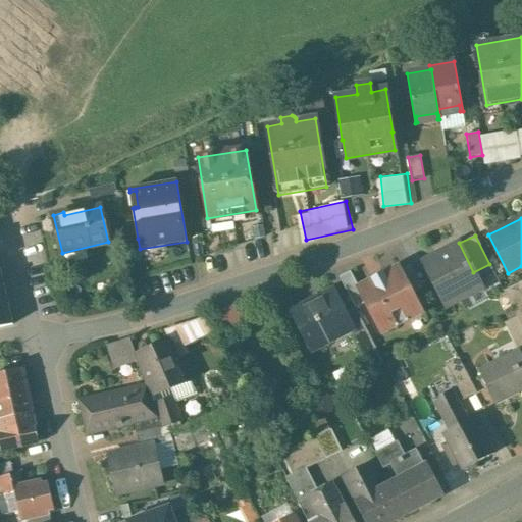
[(458,243),(422,261),(446,307),(481,289),(473,272),(459,243),(458,243)]
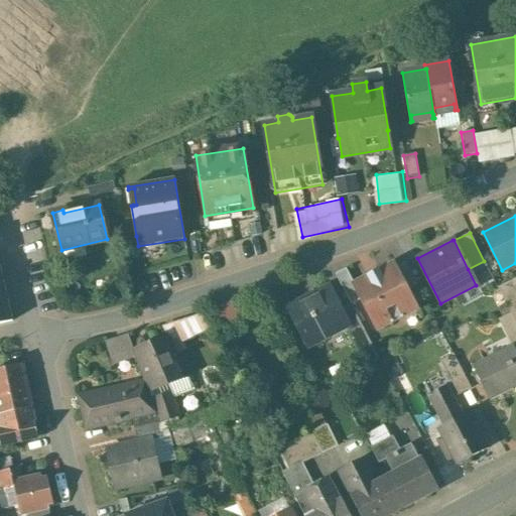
[(417,284),(405,261),(394,267),(406,290),(417,284)]
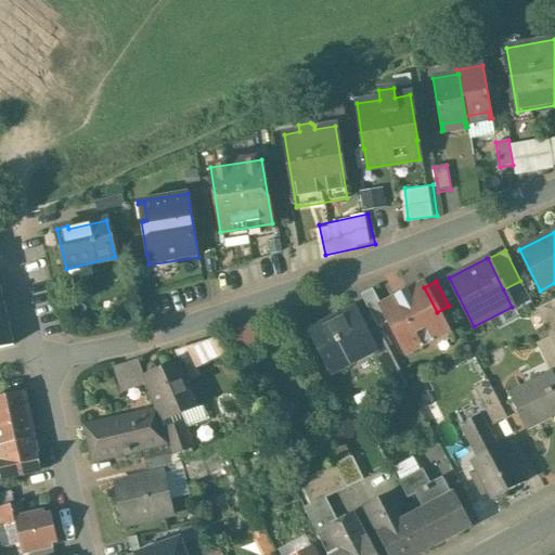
[(422,286),(409,293),(408,289),(395,296),(396,298),(381,306),(405,353),(408,352),(407,351),(420,344),(421,348),(434,341),(433,339),(448,332),(437,312),(424,287),(423,284),(421,285),(422,286)]
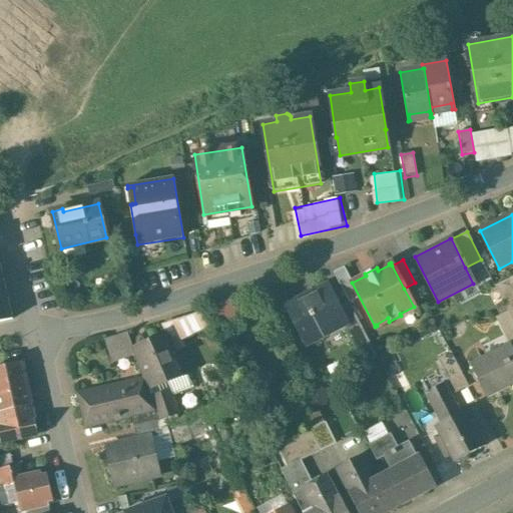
[(0,272),(0,321),(11,319),(0,272)]
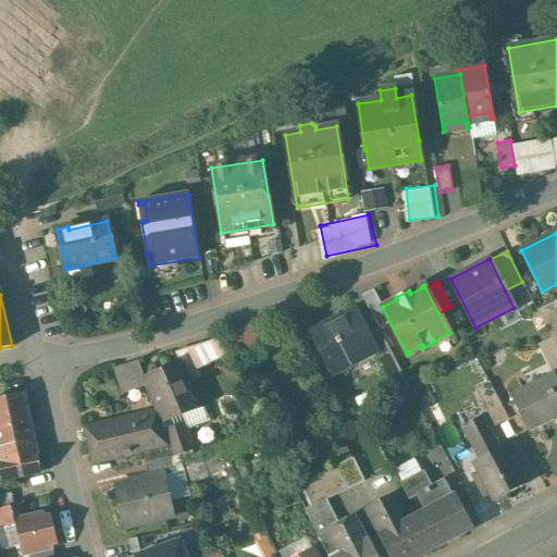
[(556,299),(536,310),(545,326),(556,320),(556,299)]
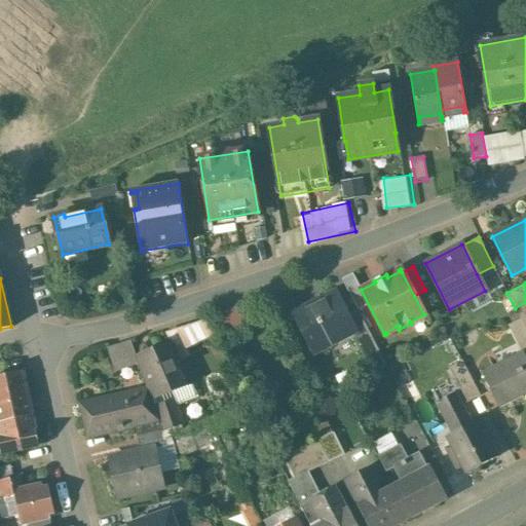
[(335,293),(294,313),(314,351),(351,333),(354,331),(346,314),(335,293)]
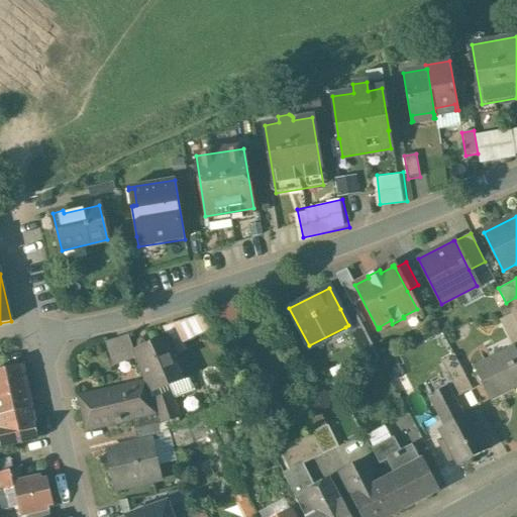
[(516,297),(506,303),(511,313),(516,325),(516,324),(516,297)]
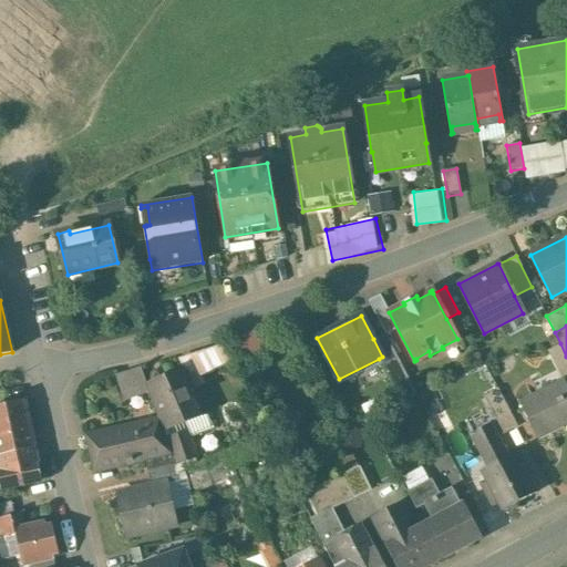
[(244,354),(267,351),(264,330),(240,333),(244,354)]
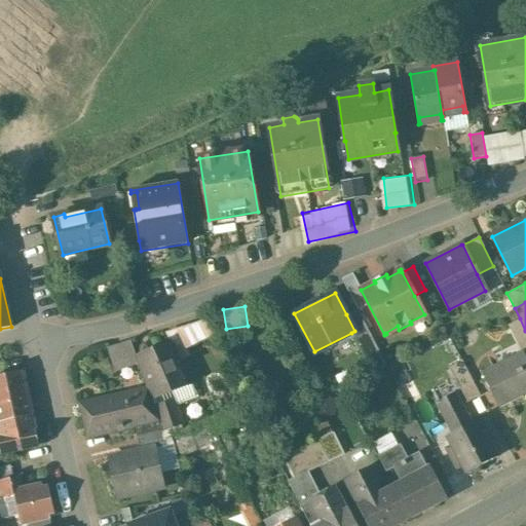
[(386,367),(357,309),(346,314),(354,331),(351,333),(372,373),(386,367)]
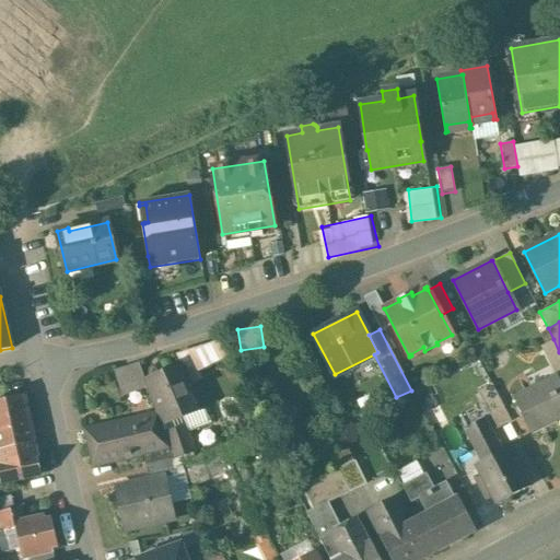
[(195,371),(232,356),(224,336),(187,352),(195,371)]
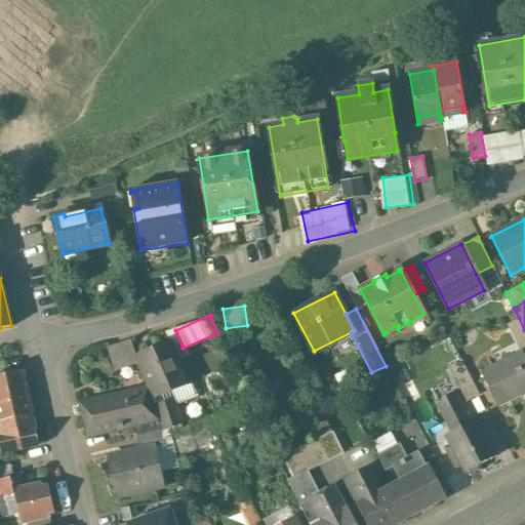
[(519,318),(507,324),(522,354),(523,357),(524,355),(524,330),(519,318)]
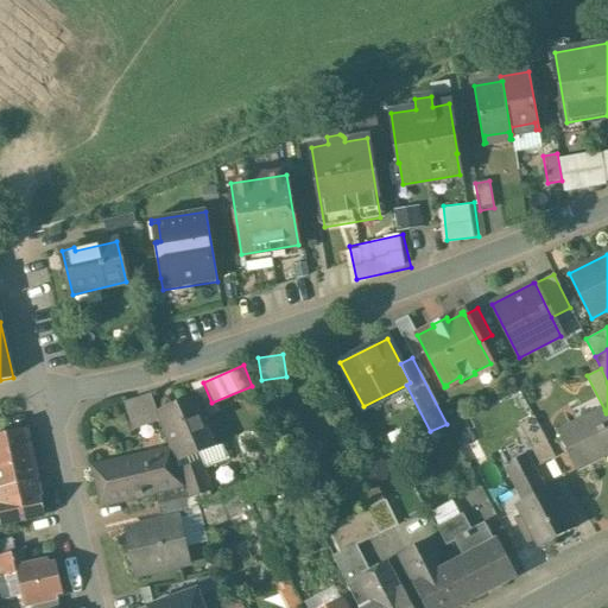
[(151,393),(126,401),(135,428),(160,419),(158,412),(151,393)]
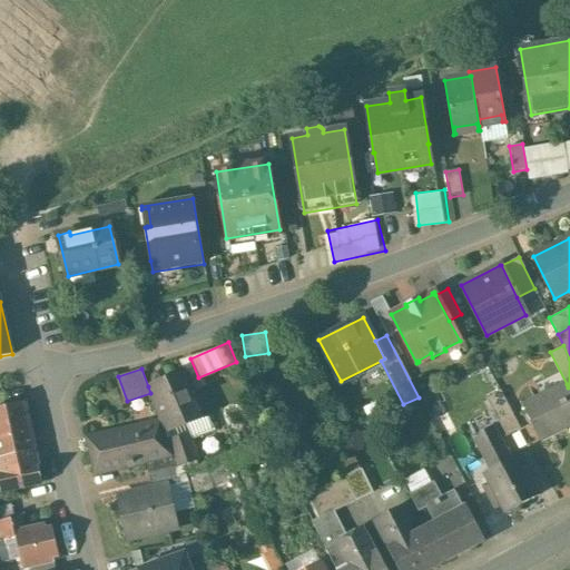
[(185,373),(148,386),(150,393),(160,421),(164,432),(206,415),(185,373)]
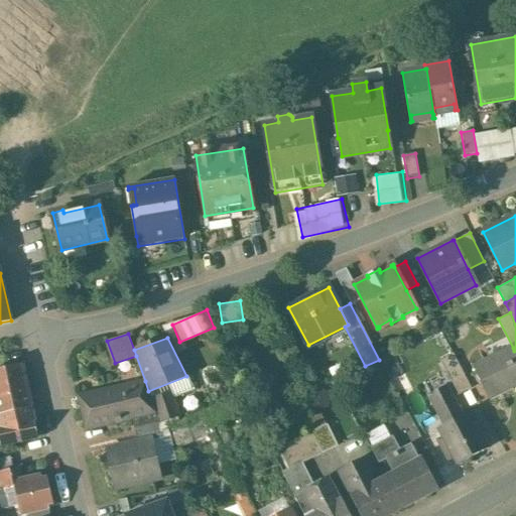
[(513,348),(474,368),(488,397),(510,386),(511,387),(515,384),(515,353),(514,351),(513,348)]
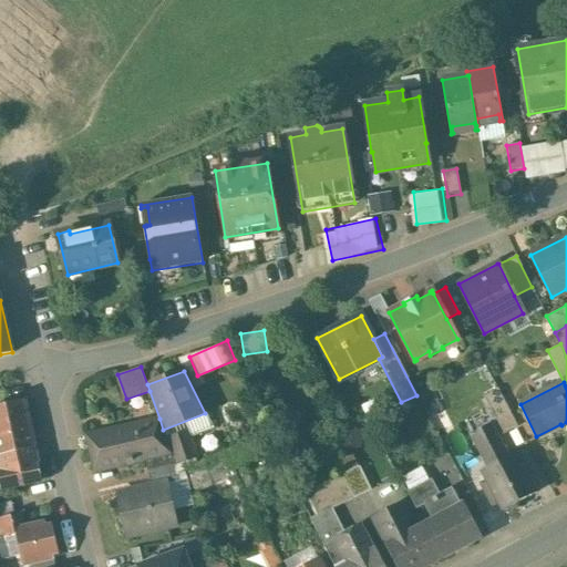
[(497,388),(483,394),(502,432),(516,425),(497,388)]
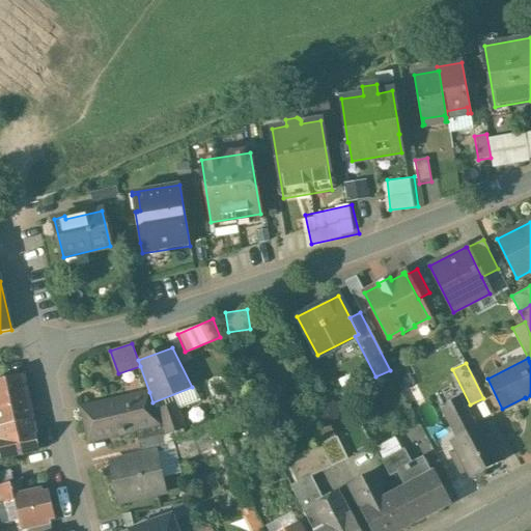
[(21,375),(0,380),(0,424),(30,418),(21,375)]
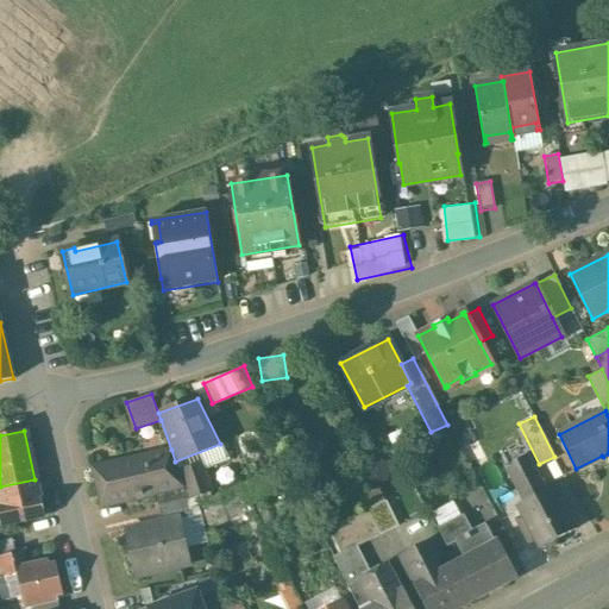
[(171,450),(92,468),(100,507),(155,494),(158,508),(188,501),(188,500),(179,470),(175,462),(171,450)]
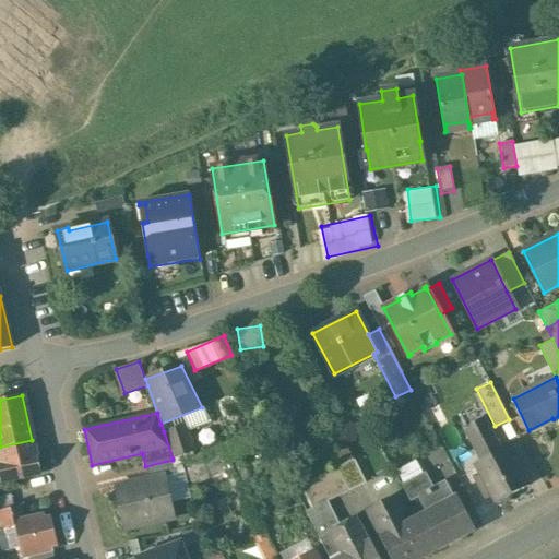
[(484,417),(466,427),(464,425),(462,426),(466,433),(487,423),(484,417)]
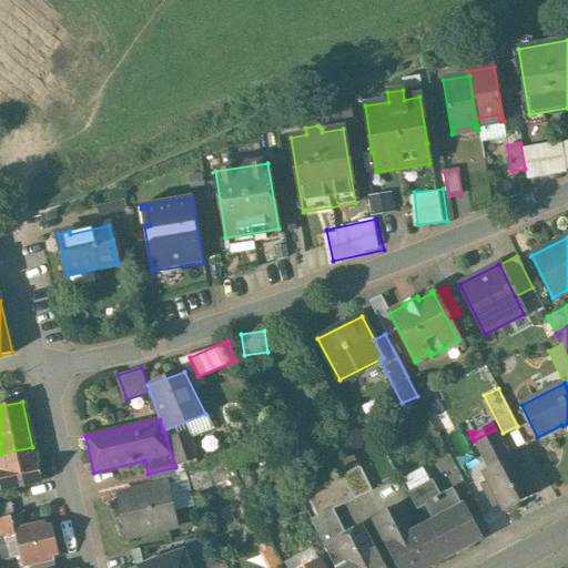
[(495,429),(474,440),(489,469),(483,473),(487,482),(480,485),(493,507),(497,505),(501,513),(503,511),(508,514),(517,509),(519,503),(536,494),(515,455),(509,458),(495,429)]
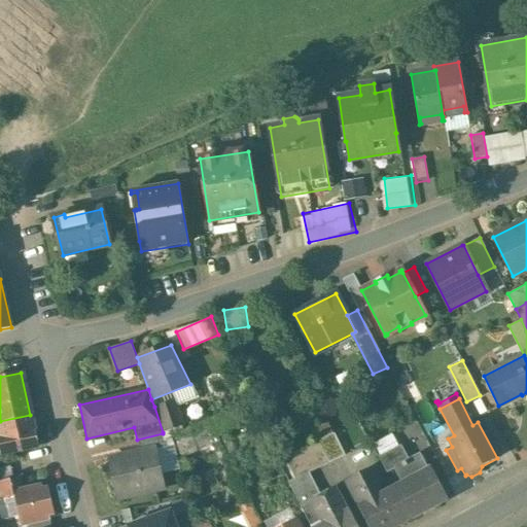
[(175,399),(154,407),(163,432),(184,425),(175,399)]
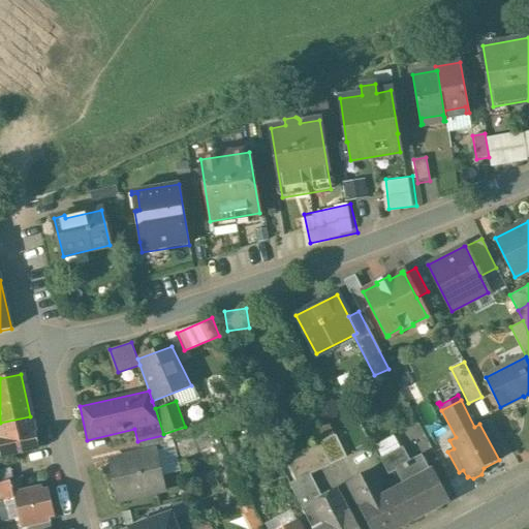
[(30,416),(0,423),(0,430),(0,432),(2,438),(0,438),(0,455),(37,446),(30,416)]
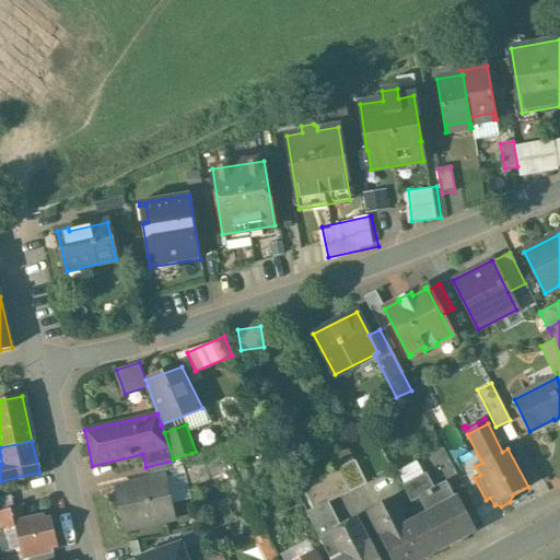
[(365,483),(353,459),(338,468),(350,491),(365,483)]
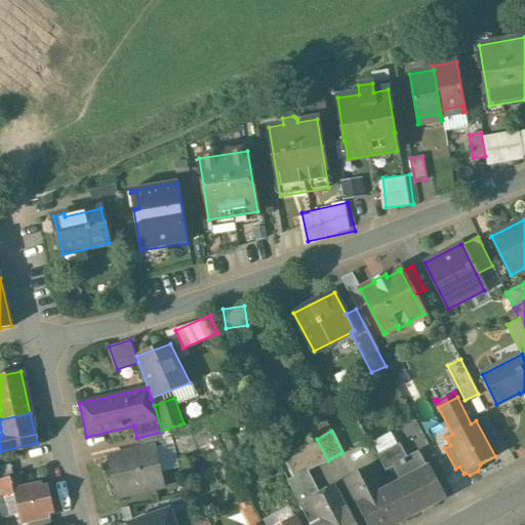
[(162,432),(136,438),(139,449),(154,446),(154,447),(167,444),(162,432)]
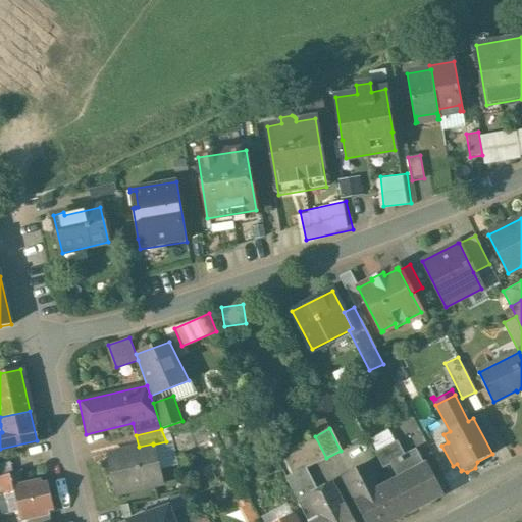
[(315,436),(295,447),(306,469),(326,458),(315,436)]
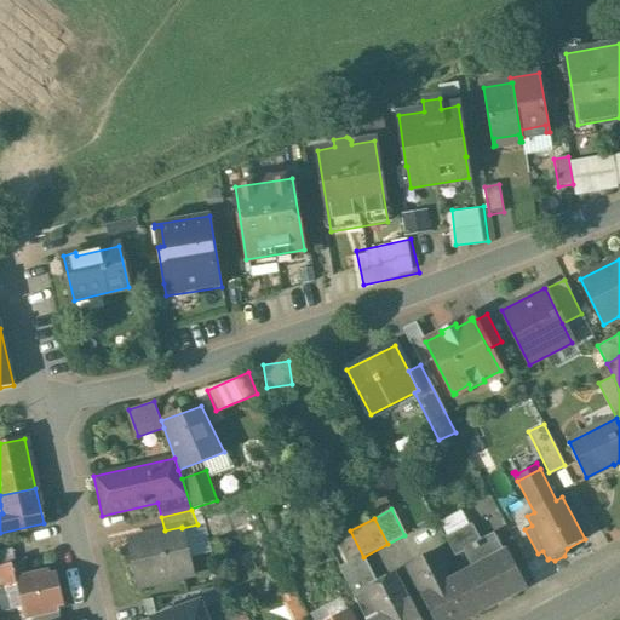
[(471,524),(445,538),(454,557),(464,552),(463,550),(480,540),(471,524)]
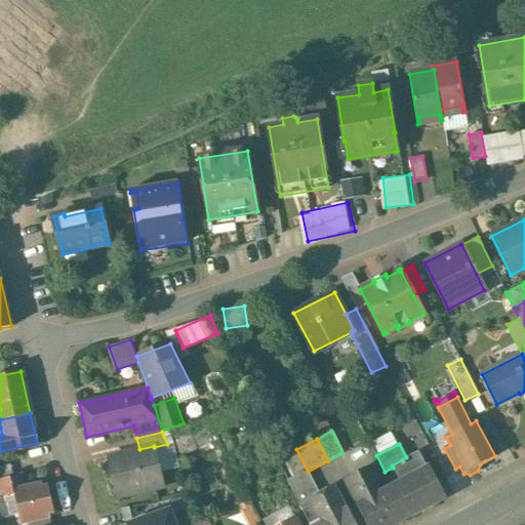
[(139,450),(108,457),(117,497),(163,486),(154,447),(154,446),(139,449),(139,450)]
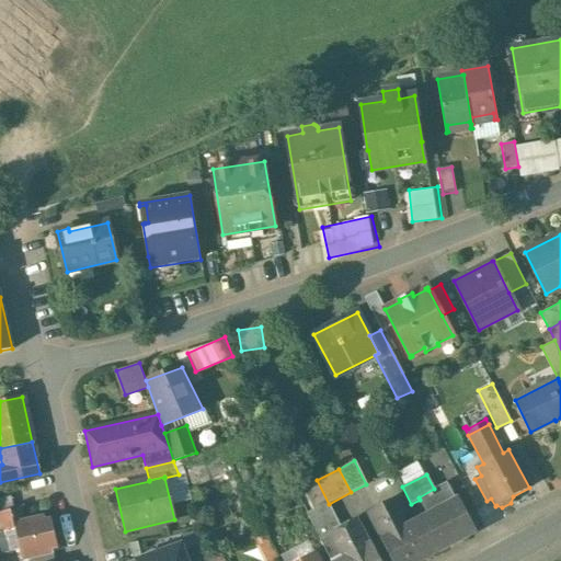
[(434,489),(419,497),(420,500),(427,514),(455,500),(446,482),(434,489)]
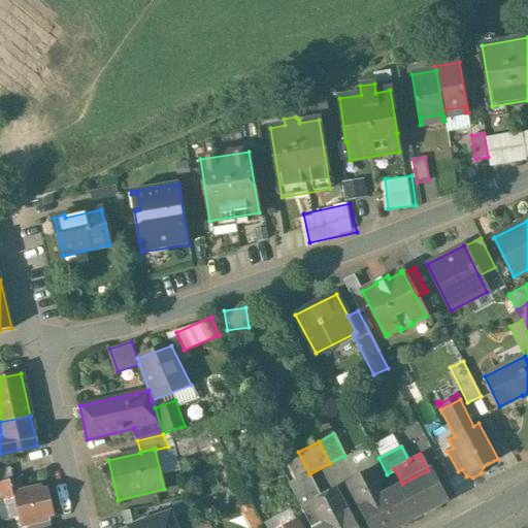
[(0,482),(12,480),(8,466),(0,468),(0,482)]
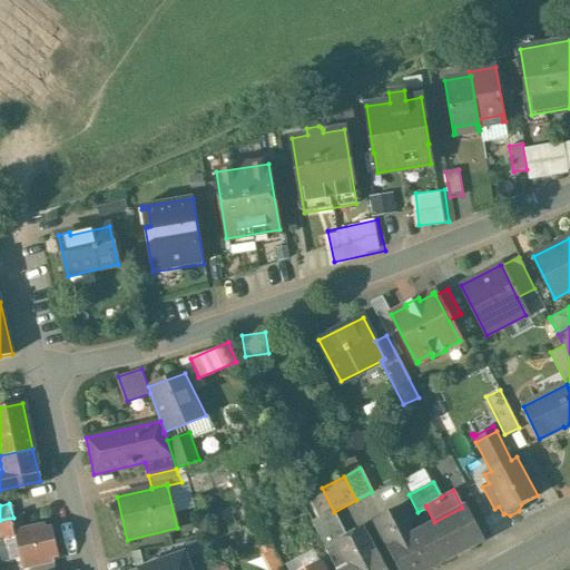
[(418,531),(404,507),(376,522),(390,548),(389,549),(399,569),(426,569),(444,561),(425,527),(418,531)]
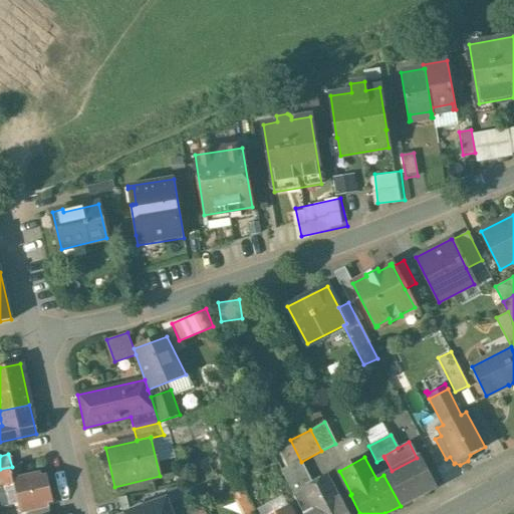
[(392,471),(383,475),(401,506),(436,487),(419,457),(417,458),(392,471)]
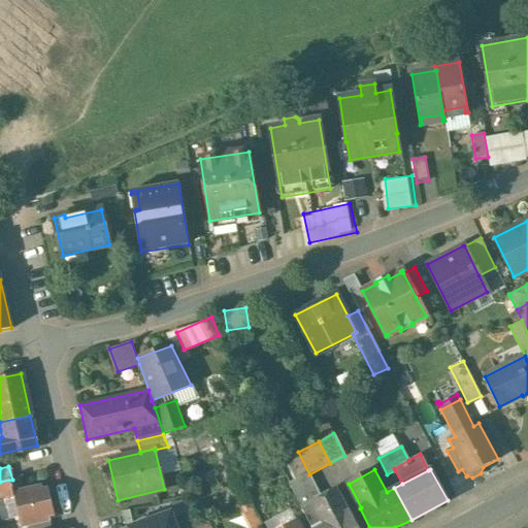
[(357,527),(337,489),(317,499),(304,474),(288,483),(311,527),(321,523),(323,527),(321,527),(357,527)]
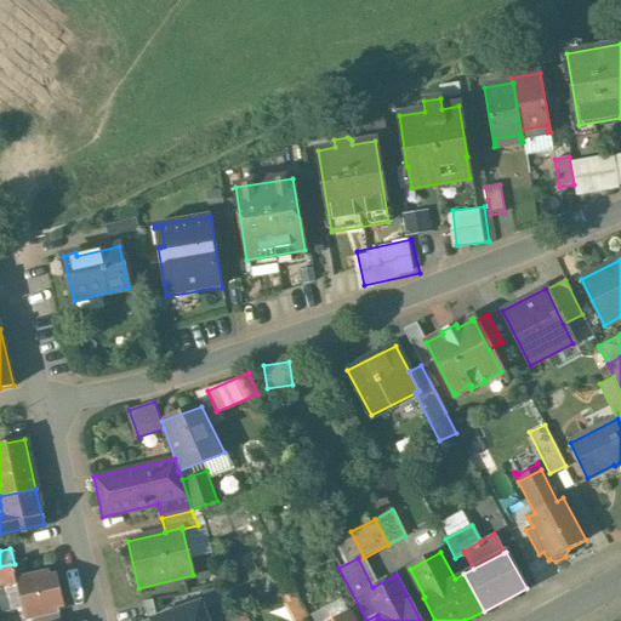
[(0,613),(9,611),(4,587),(16,585),(23,619),(57,611),(56,605),(63,604),(56,574),(49,576),(46,570),(26,574),(23,562),(15,564),(0,567),(0,613)]
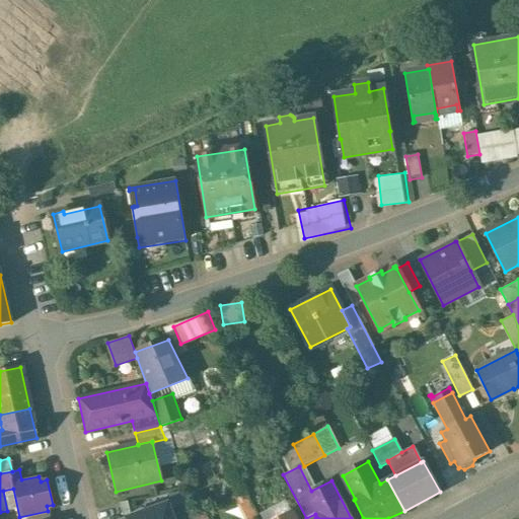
[(175,518),(170,504),(127,518),(175,518)]
